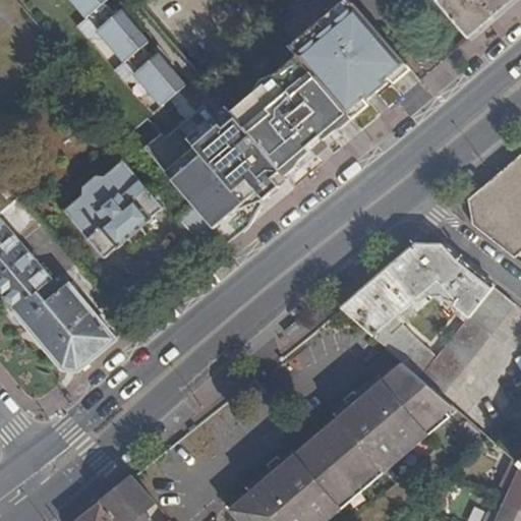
[(68,0),(83,18),(74,25),(82,37),(101,40),(120,63),(111,70),(120,83),(138,81),(160,106),(182,85),(155,54),(150,58),(139,47),(146,42),(117,10),(113,14),(102,2),(104,0),(68,0)]
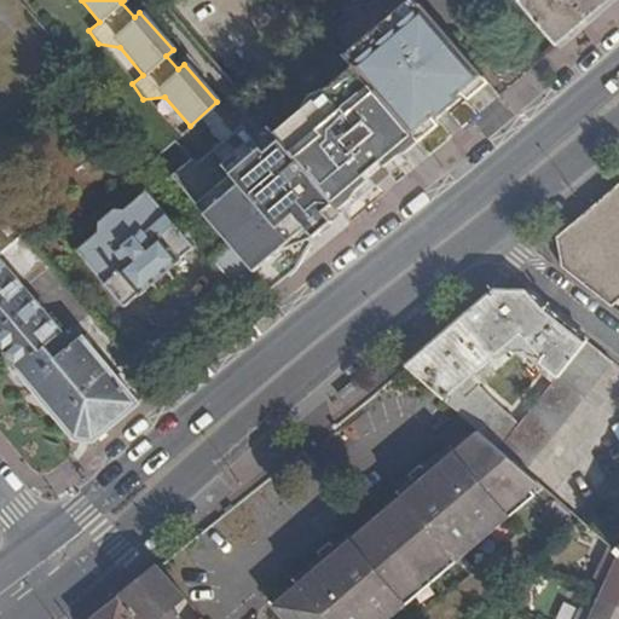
[(519,0),(559,47),(613,0),(519,0)]
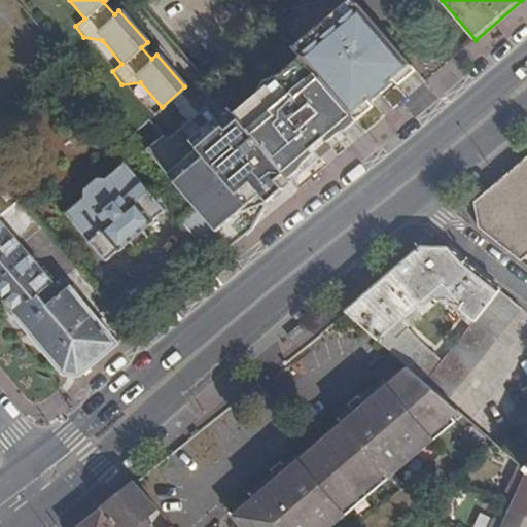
[(410,66),(357,4),(299,54),(302,57),(352,115),(410,66)]
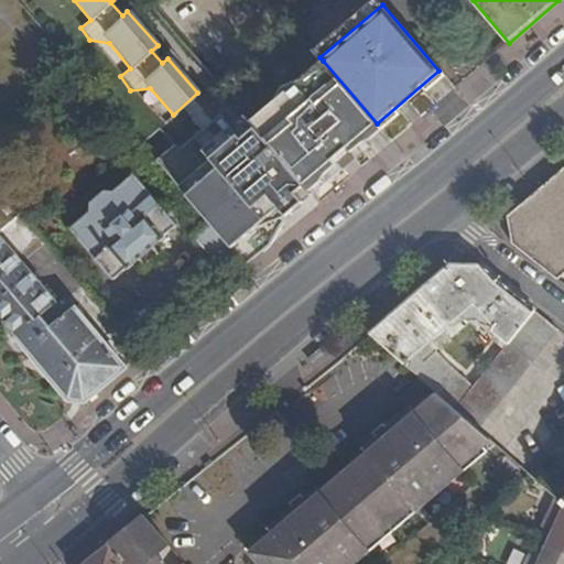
[(377,123),(323,61),(251,122),(253,126),(281,158),(282,156),(296,175),(305,185),(377,123)]
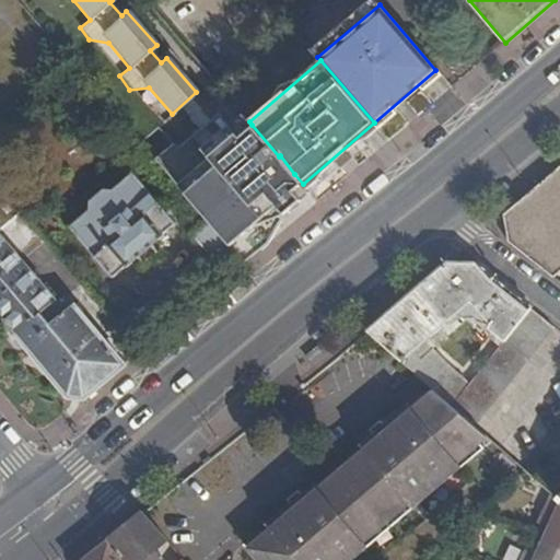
[(311,193),(303,184),(294,174),(280,155),(279,156),(252,125),(237,137),(214,113),(174,150),(171,146),(154,159),(201,212),(206,218),(238,256),(244,261),(268,243),(283,212),(311,193)]
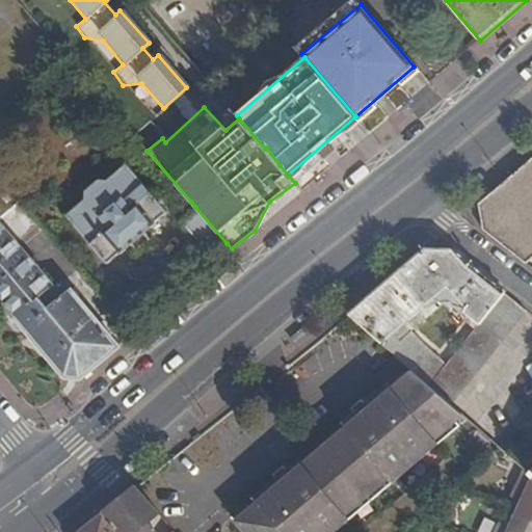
[(531,155),(511,173),(479,200),(479,225),(523,259),(531,249),(531,155)]
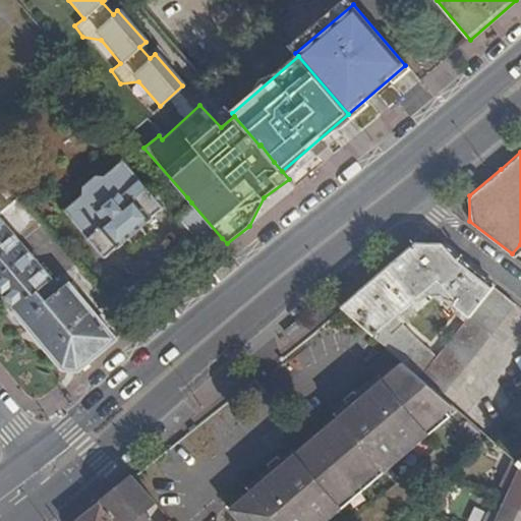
[(81,186),(81,194),(64,209),(105,256),(114,248),(116,248),(127,239),(133,244),(147,233),(141,227),(164,206),(123,159),(107,173),(97,174),(81,186)]
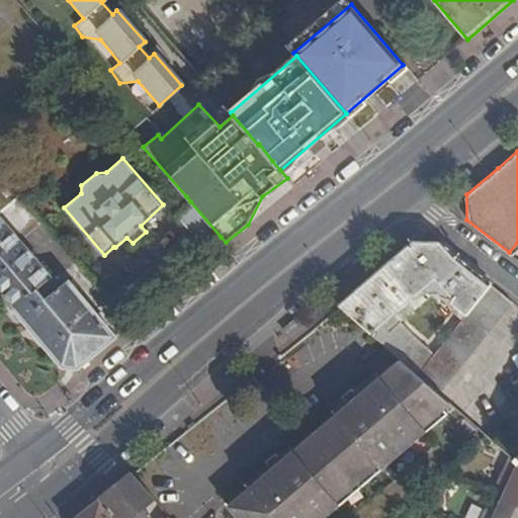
[(0,209),(17,194),(0,174),(0,209)]
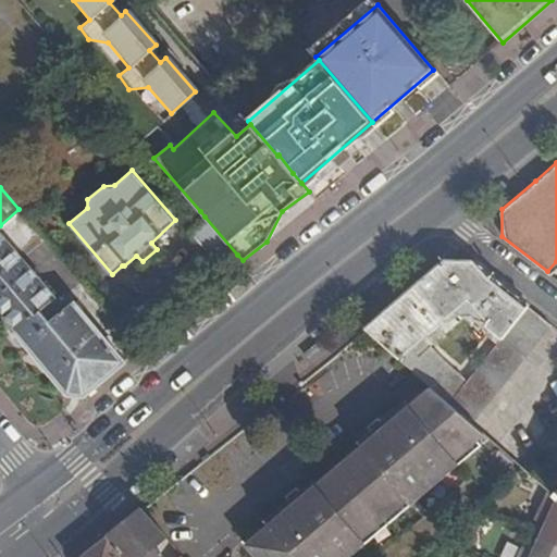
[(27,220),(19,209),(0,225),(0,232),(5,239),(27,220)]
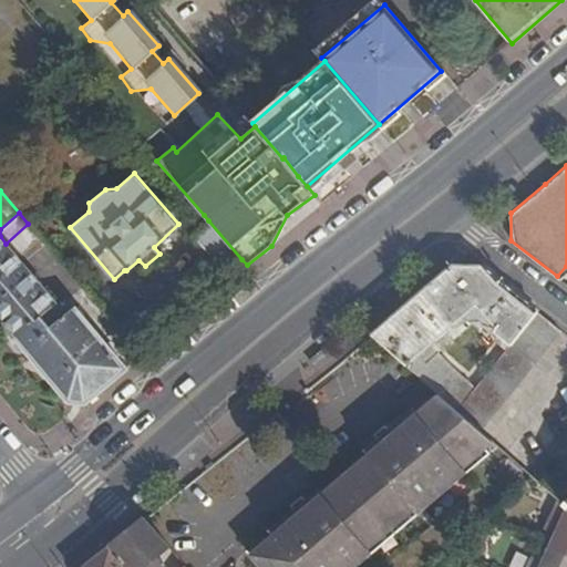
[(222,268),(226,271),(241,259),(208,220),(204,215),(195,224),(199,229),(195,234),(198,238),(193,244),(203,255),(207,251),(212,256),(207,260),(216,272),(222,268)]
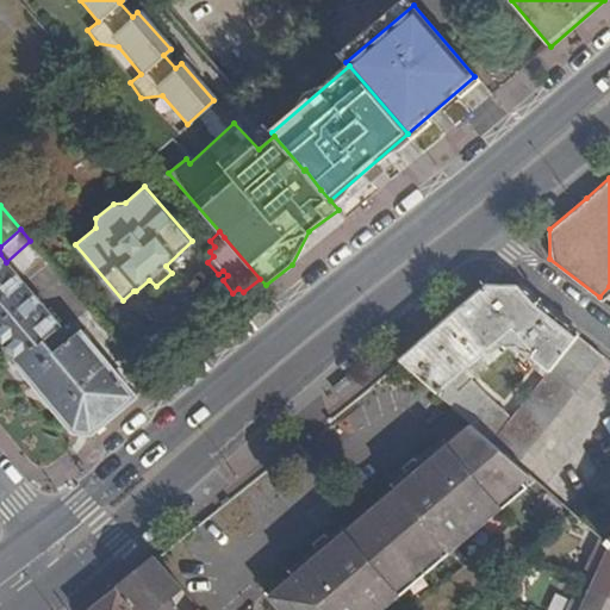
[(0,344),(68,424),(95,429),(137,394),(80,329),(55,349),(33,327),(49,312),(6,262),(0,254),(0,344)]
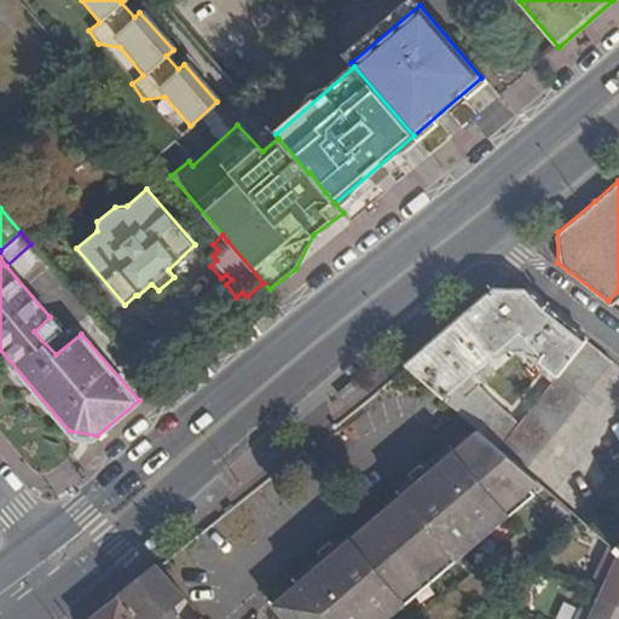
[(521,288),(490,287),(400,364),(435,395),(490,350),(495,354),(505,345),(509,347),(522,336),(538,351),(534,354),(556,372),(584,339),(521,288)]
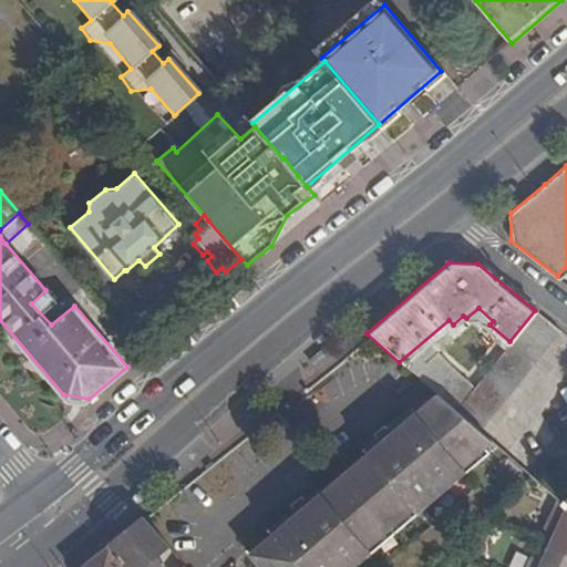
[(535,310),(509,341),(471,388),(453,410),(478,432),(560,330),(535,310)]
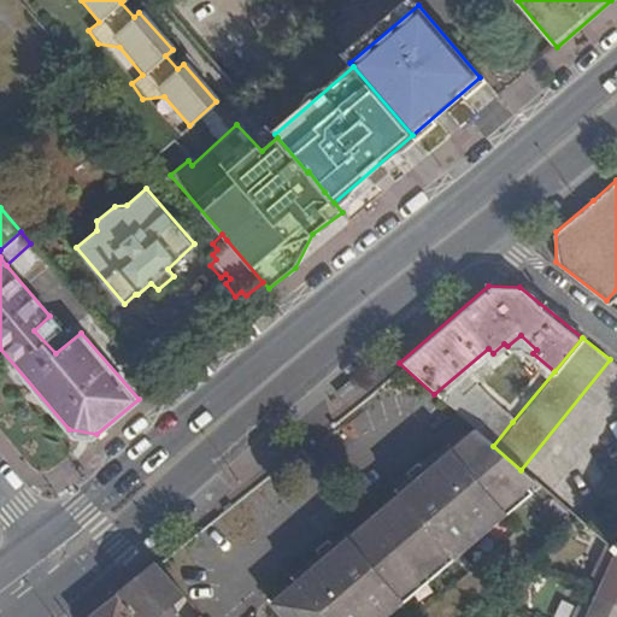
[(512,422),(488,401),(466,423),(469,424),(493,446),(512,422)]
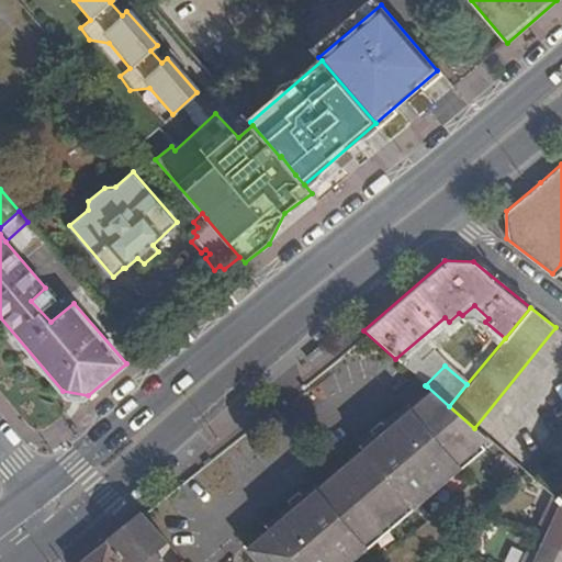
[(263,526),(239,548),(251,561),(345,561),(363,547),(360,542),(405,503),(409,507),(458,465),(453,461),(483,436),(474,428),(449,406),(427,386),(406,404),(403,401),(356,442),(358,446),(312,485),(308,482),(261,524),(263,526)]
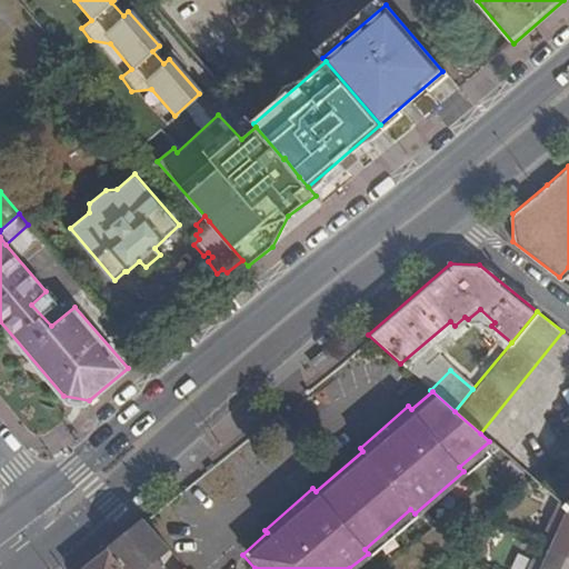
[(493,446),(489,441),(459,467),(463,471),(493,446)]
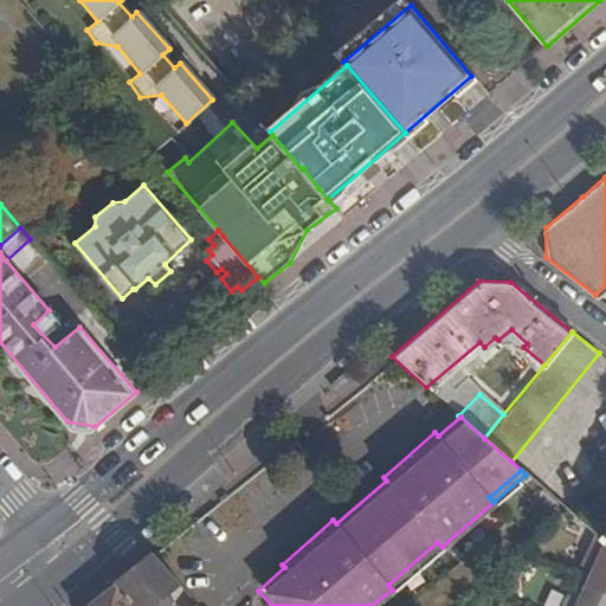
[(605,535),(599,532),(595,536),(605,543),(605,535)]
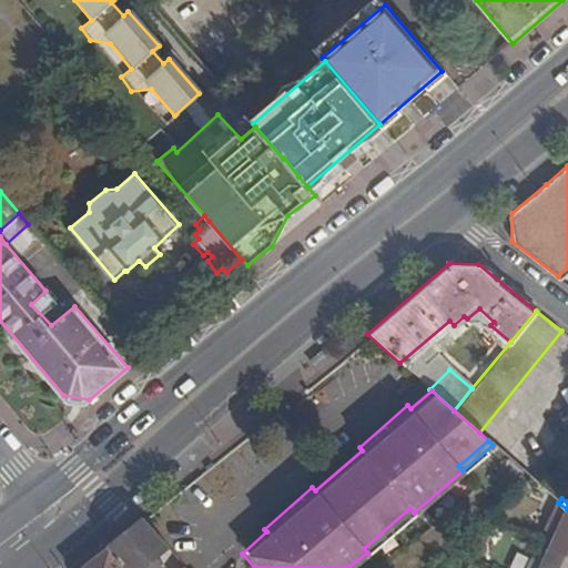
[(567,567),(567,509),(558,503),(557,501),(544,531),(554,536),(540,564),(531,559),(527,567),(567,567)]
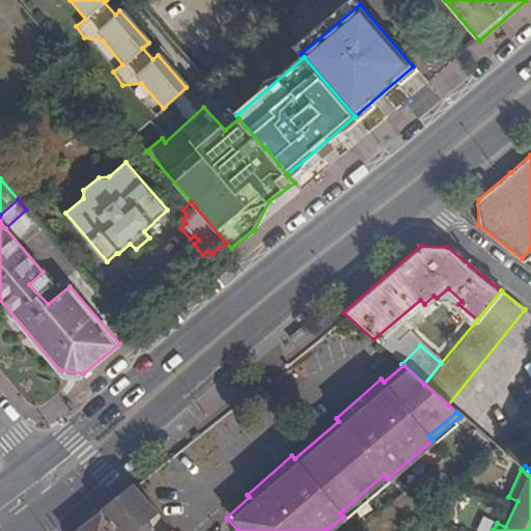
[(387,479),(383,475),(340,512),(343,516),(387,479)]
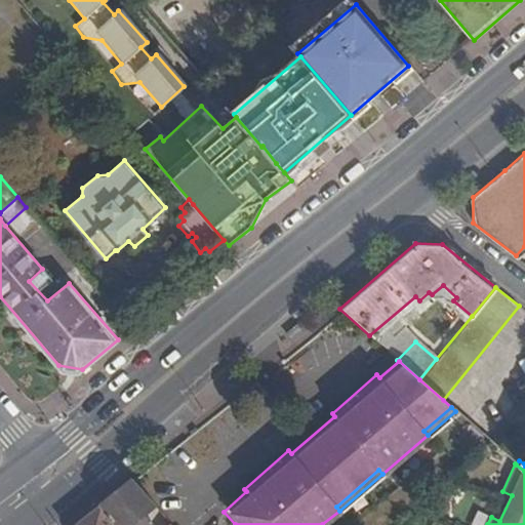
[(133,480),(75,524),(153,524),(154,524),(146,515),(156,507),(139,488),(133,480)]
